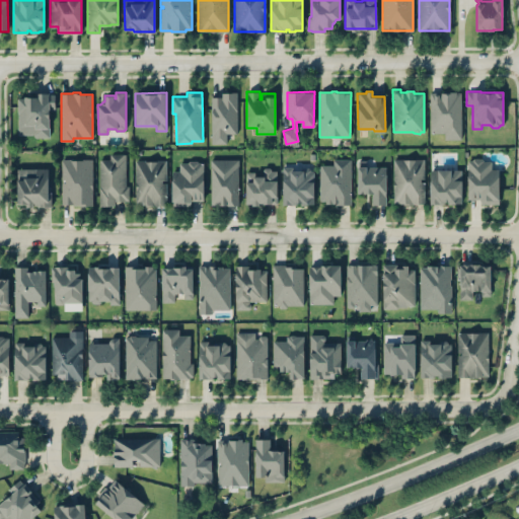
[(226,143),(211,143),(211,96),(222,96),(222,92),(236,92),(237,133),(226,133),(226,143)]
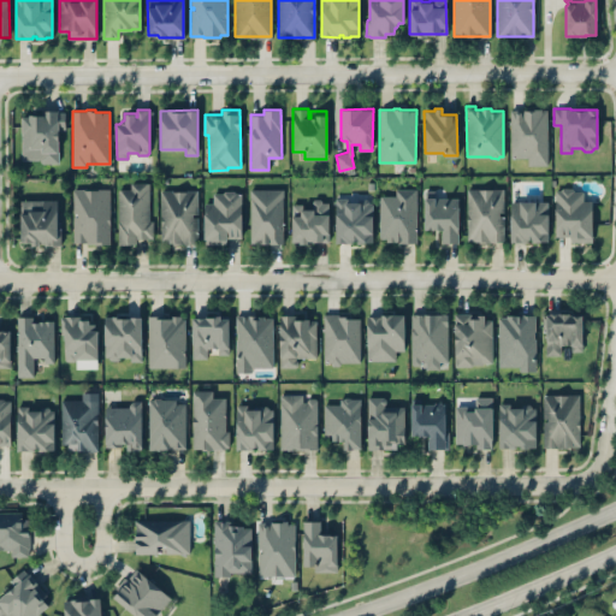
[(510,110),(546,110),(546,165),(527,165),(527,157),(510,158),(510,110)]
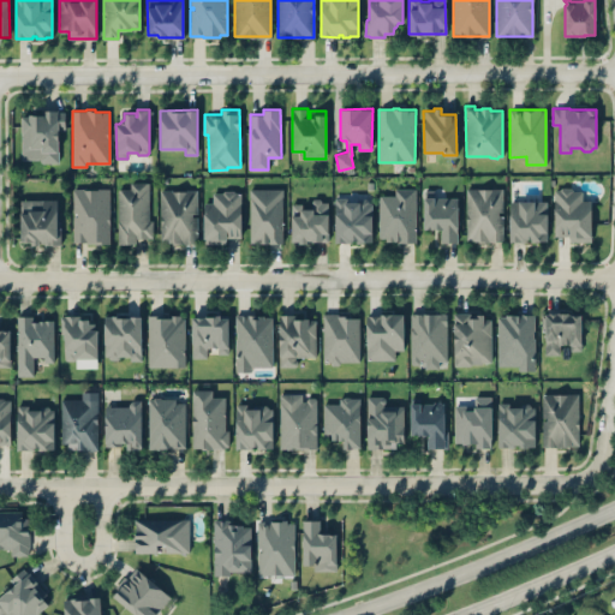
[(21,115),(22,159),(40,159),(40,161),(42,163),(59,163),(59,129),(65,129),(65,112),(61,112),(61,115),(53,115),(53,111),(47,111),(47,115),(41,115),(41,114),(29,114),(29,115),(21,115)]
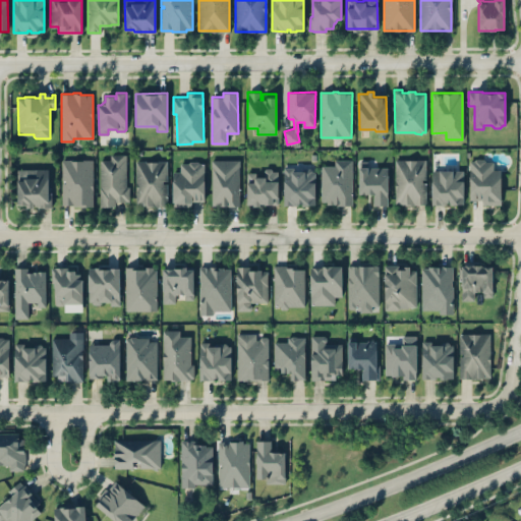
[(99,160),(110,160),(110,155),(125,155),(126,186),(128,186),(128,200),(115,200),(115,206),(100,206),(99,160)]
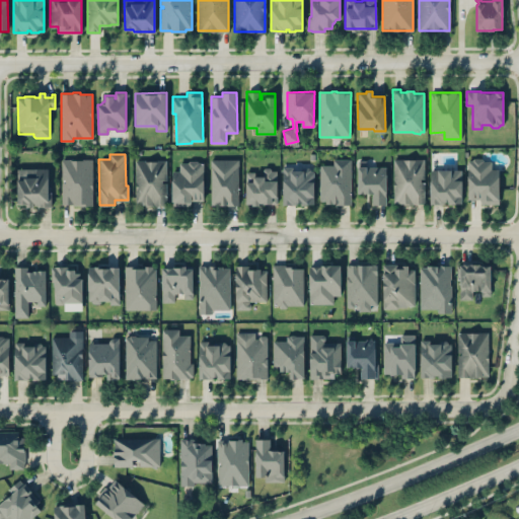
[(392,158),(424,158),(424,178),(421,178),(421,181),(425,181),(425,204),(392,204),(392,158)]
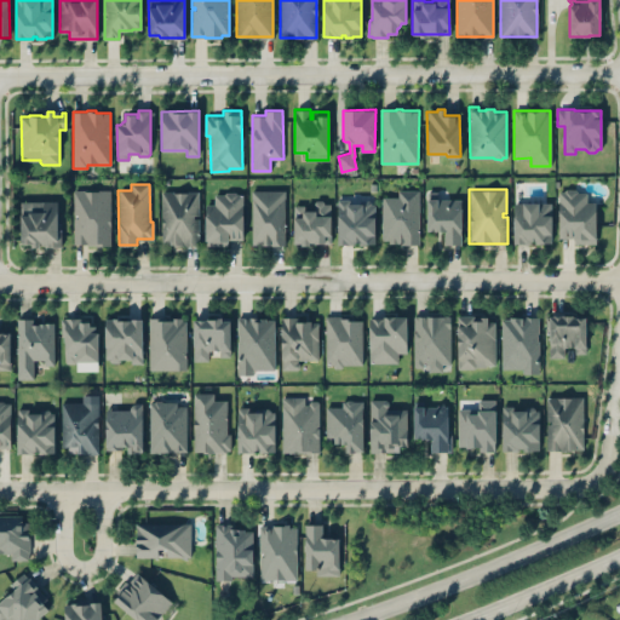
[(573,244),(596,244),(596,202),(587,202),(587,193),(578,193),(575,189),(566,189),(563,191),(558,191),(560,237),(573,237),(573,244)]
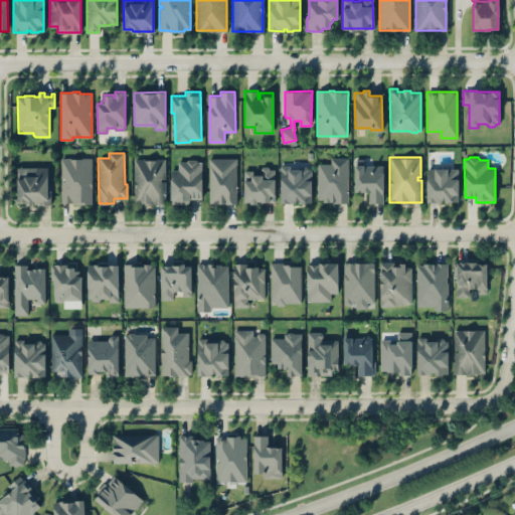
[(61,158),(91,158),(91,203),(71,203),(71,202),(61,202),(61,158)]
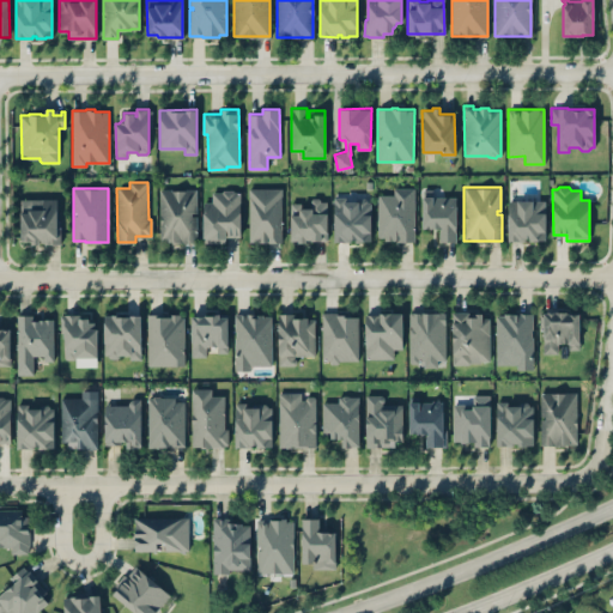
[(249,188),(281,188),(281,242),(249,242),(249,188)]
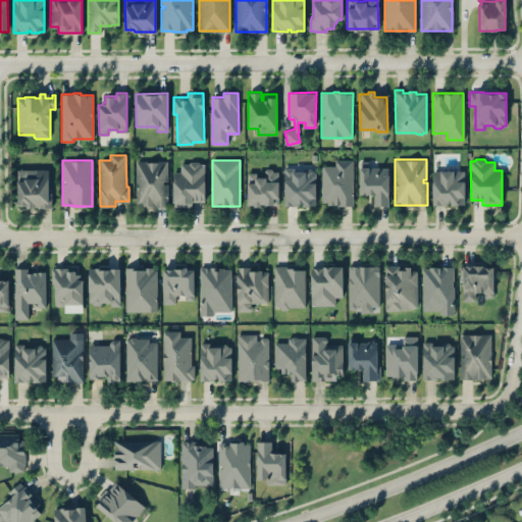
[(335,160),(352,160),(353,206),(338,206),(338,204),(327,204),(327,201),(322,201),(322,166),(335,166),(335,160)]
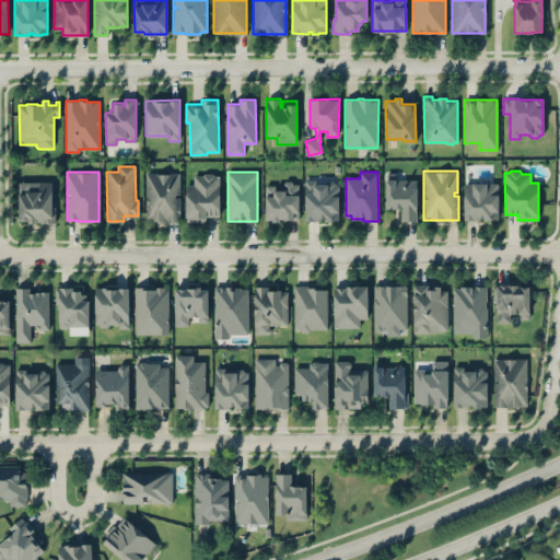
[(146,173),(178,173),(178,194),(175,194),(175,197),(179,197),(179,221),(146,221),(146,173)]
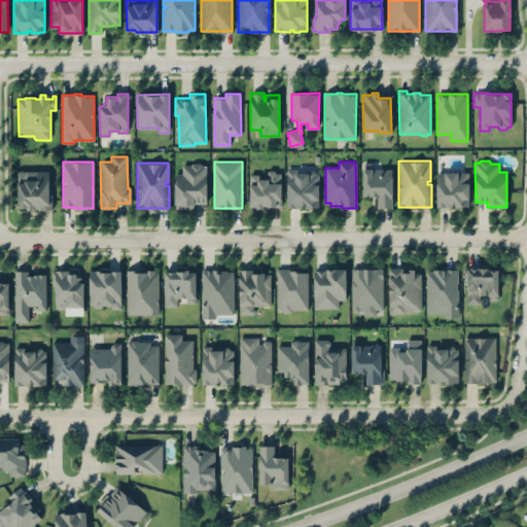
[(174,173),(182,173),(182,165),(190,165),(191,163),(200,163),(201,165),(206,165),(206,204),(195,204),(195,208),(174,209),(174,173)]
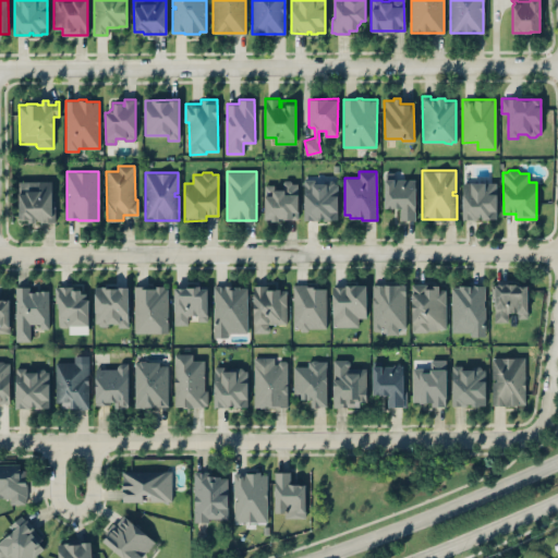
[(384,172),(393,172),(393,179),(414,179),(414,219),(400,219),(400,208),(384,208),(384,172)]
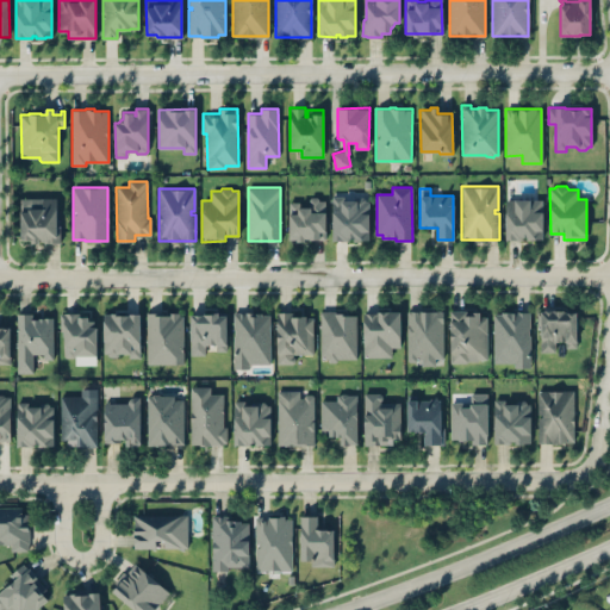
[(331,195),(343,195),(343,200),(368,200),(368,240),(353,240),(353,237),(348,237),(348,241),(331,241),(331,195)]
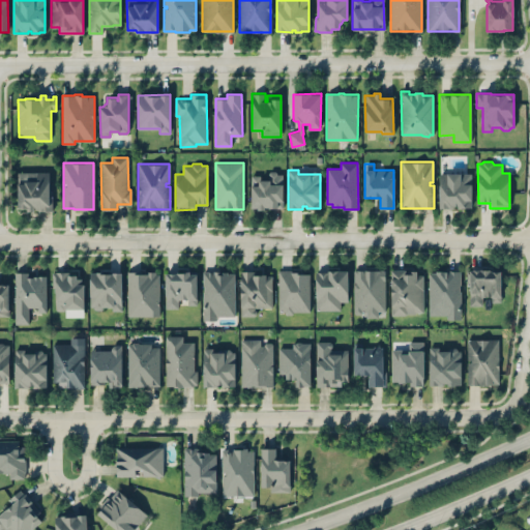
[(17,171),(49,171),(50,196),(52,196),(52,210),(38,210),(38,208),(34,209),(34,211),(27,211),(27,208),(17,208),(17,171)]
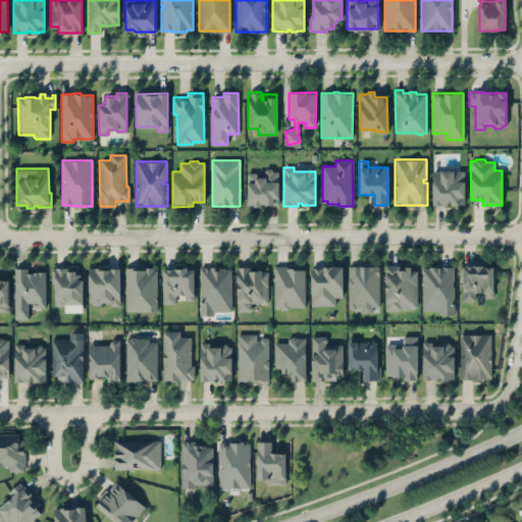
[(248,204),(247,172),(256,172),(256,177),(264,176),(264,170),(266,168),(270,168),(272,169),(272,171),(277,171),(278,204),(264,204),(261,204),(261,207),(253,207),(253,204),(248,204)]
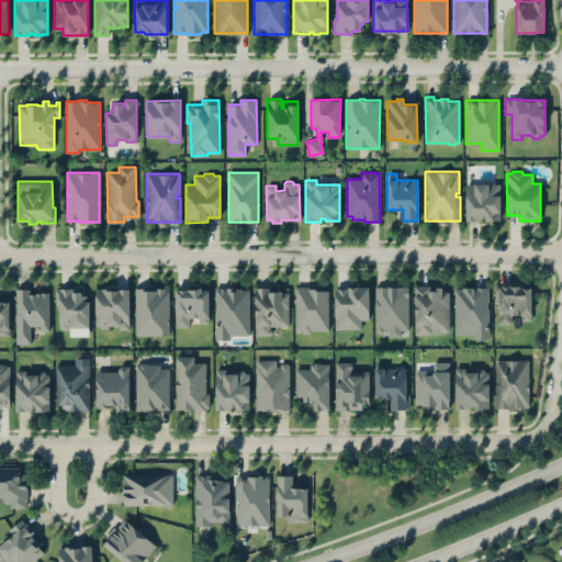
[(465,221),(465,183),(499,183),(499,220),(489,220),(489,221),(485,221),(485,218),(475,218),(475,221),(465,221)]
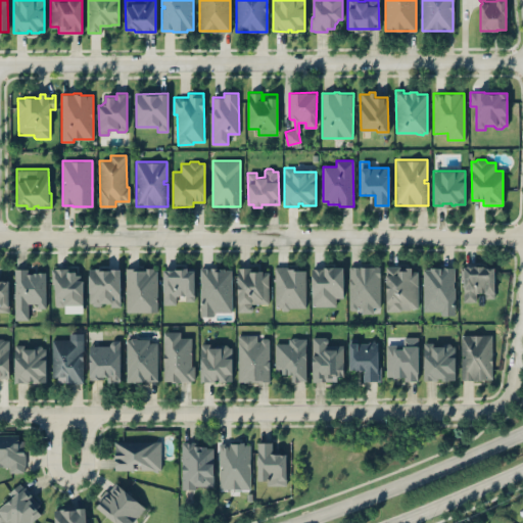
[(464,267),(464,268),(461,268),(461,279),(463,278),(464,301),(476,301),(476,292),(484,292),(484,298),(494,298),(494,267),(484,267),(484,265),(467,265),(467,267),(464,267)]
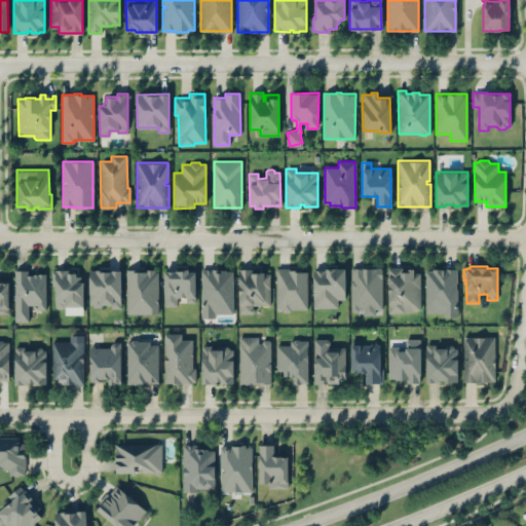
[(351,268),(350,309),(352,311),(358,312),(360,310),(360,309),(363,309),(363,314),(375,314),(375,308),(382,308),(382,268),(380,268),(380,267),(377,267),(377,268),(351,268)]
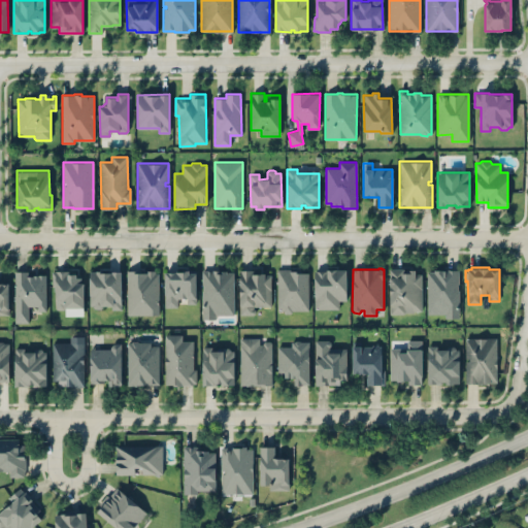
[(389,269),(389,314),(403,314),(405,312),(413,312),(413,310),(421,310),(421,274),(415,274),(415,269),(403,269),(403,268),(389,269)]
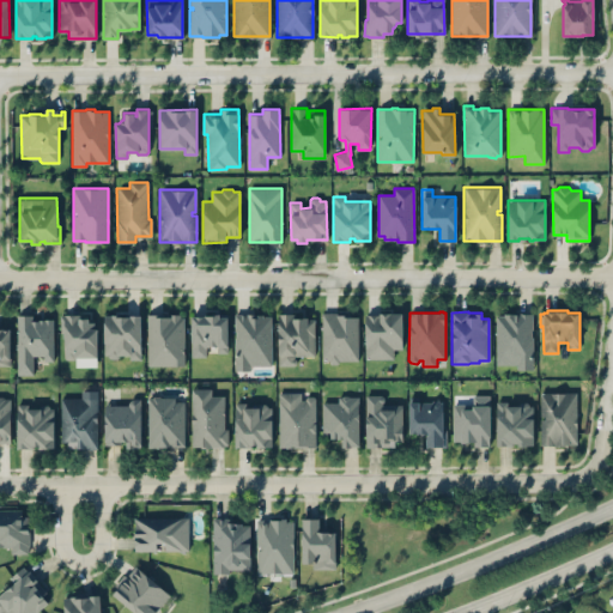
[(496,315),(496,364),(517,364),(517,369),(533,369),(532,337),(532,329),(533,329),(533,313),(522,313),(522,311),(517,311),(517,314),(505,314),(505,315),(496,315)]
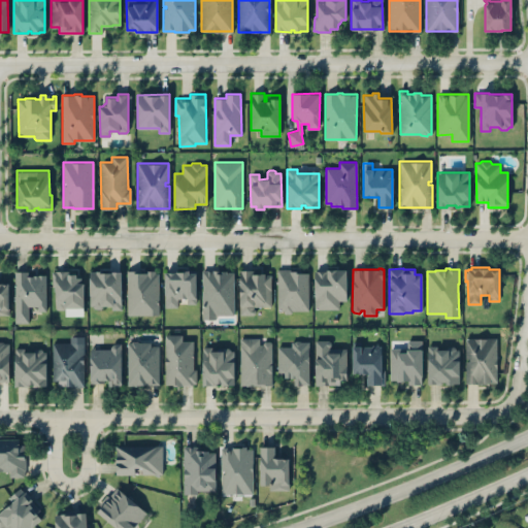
[(239,269),(239,315),(253,315),(255,314),(256,311),(255,308),(254,308),(254,306),(271,306),(271,274),(265,274),(265,273),(252,273),(252,270),(239,269)]
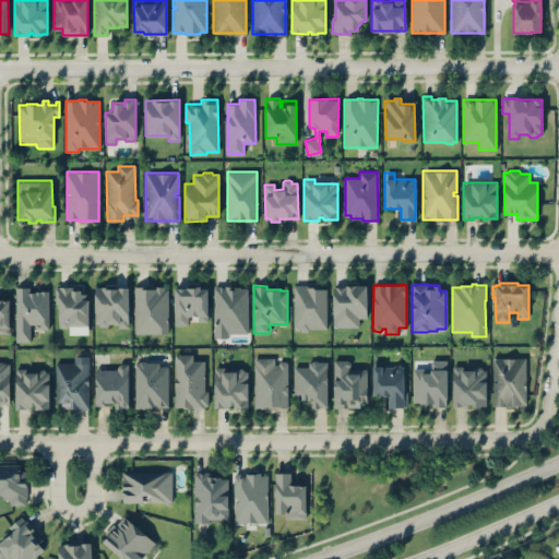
[(294,285),(294,329),(299,329),(301,332),(307,332),(308,330),(308,329),(326,329),(326,289),(321,289),(321,287),(308,287),(308,285),(294,285)]
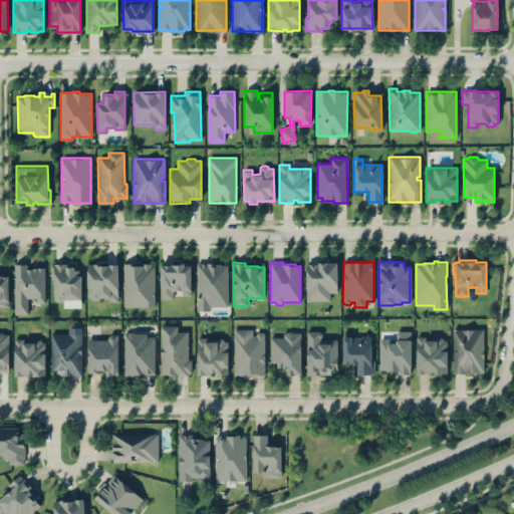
[(306,264),(306,300),(329,301),(329,292),(337,292),(337,262),(318,262),(318,264),(306,264)]
